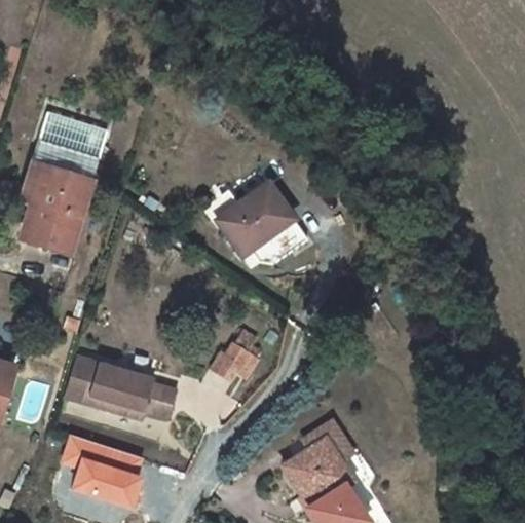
[(31,160),(90,179),(107,129),(46,110),(31,160)]
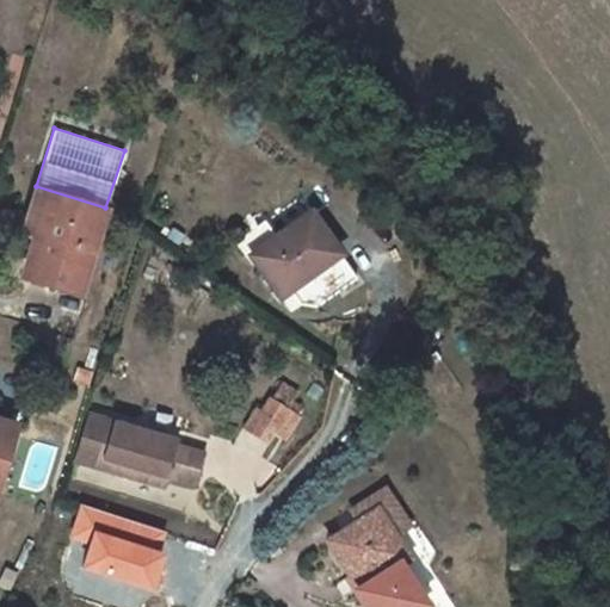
[(105,208),(36,186),(22,230),(34,234),(20,274),(78,292),(105,208)]
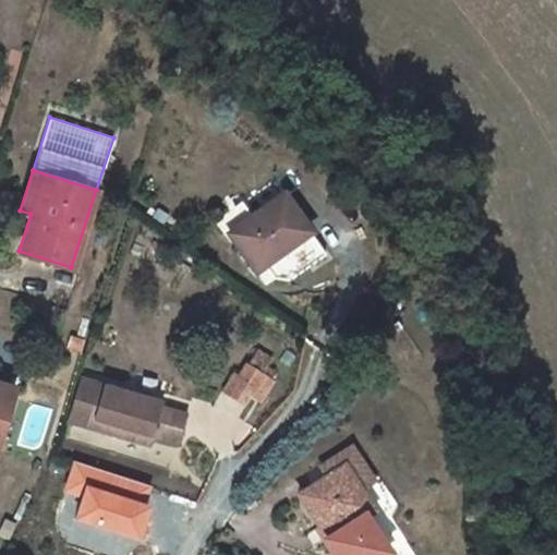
[(309,230),(282,193),(230,231),(246,254),(255,249),(265,262),(293,241),(309,230)]
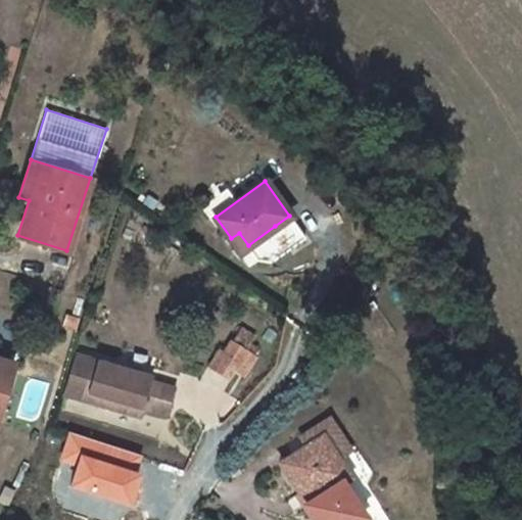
[(289,216),(275,226),(289,246),(304,236),(289,216)]
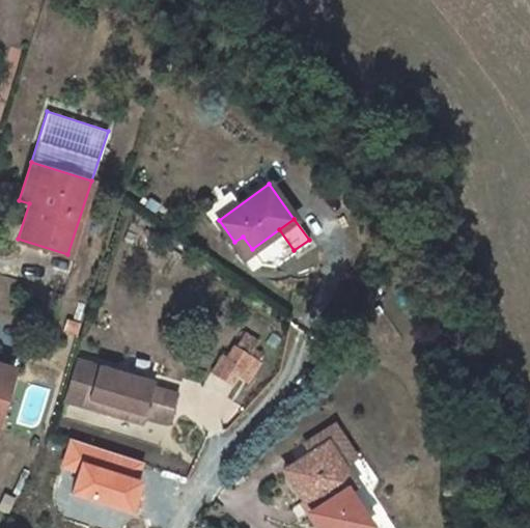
[(279,229),(252,249),(260,261),(274,265),(294,250),(279,229)]
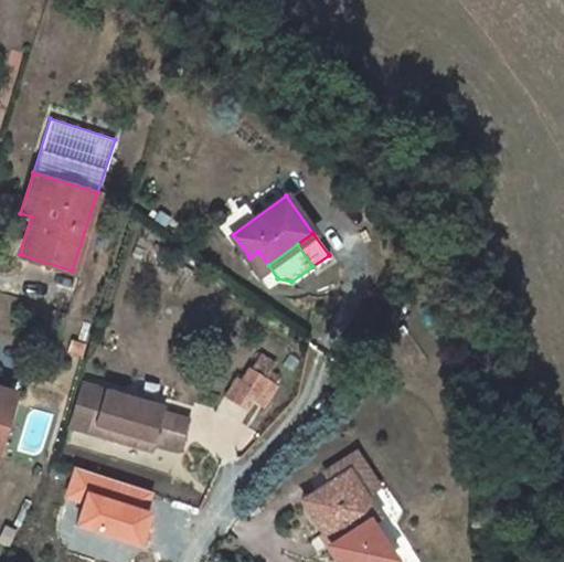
[(258,252),(249,257),(259,272),(268,265),(258,252)]
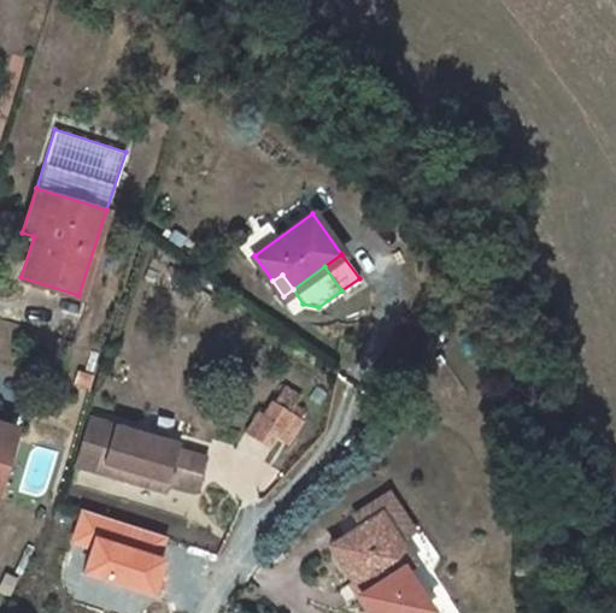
[(77,367),(74,381),(88,385),(93,372),(77,367)]
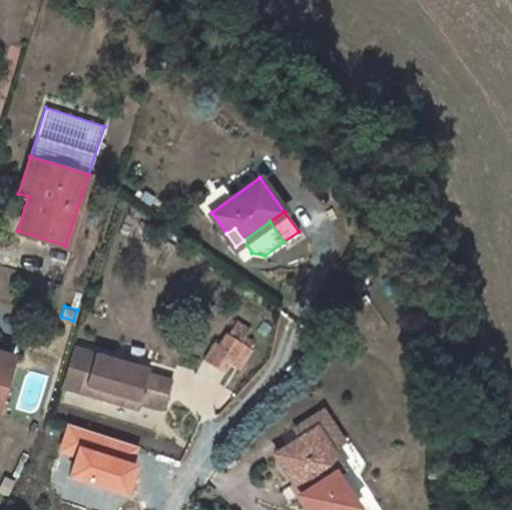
[(235,322),(227,334),(240,342),(248,329),(235,322)]
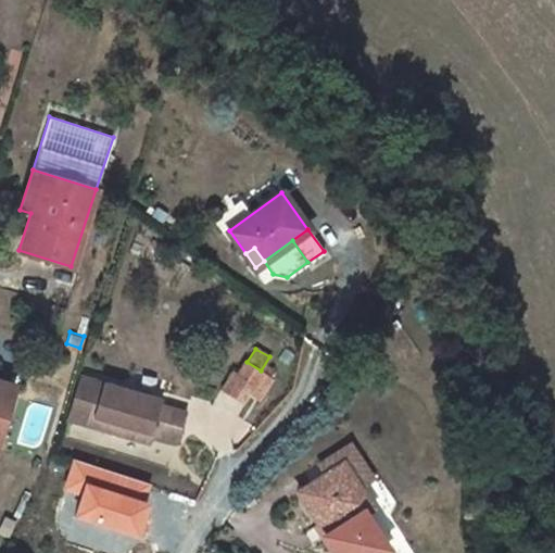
[(227,392),(243,401),(249,391),(261,371),(247,362),(246,362),(239,374),(228,391),(227,392)]
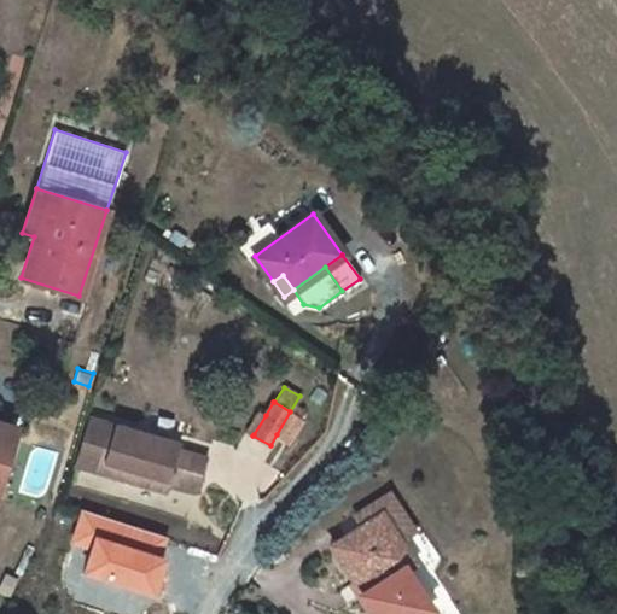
[(246,431),(254,434),(266,415),(258,410),(246,431)]
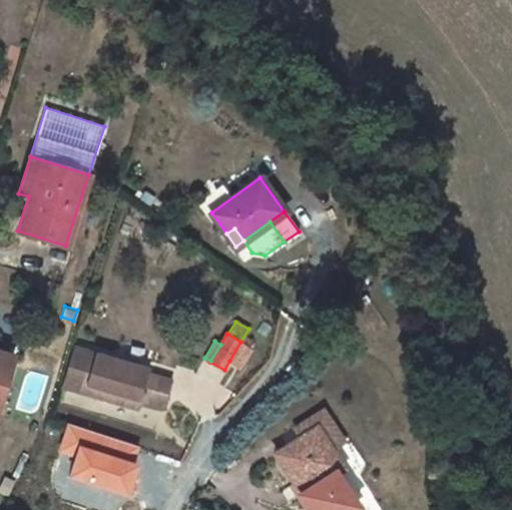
[(250,348),(240,342),(229,361),(239,367),(250,348)]
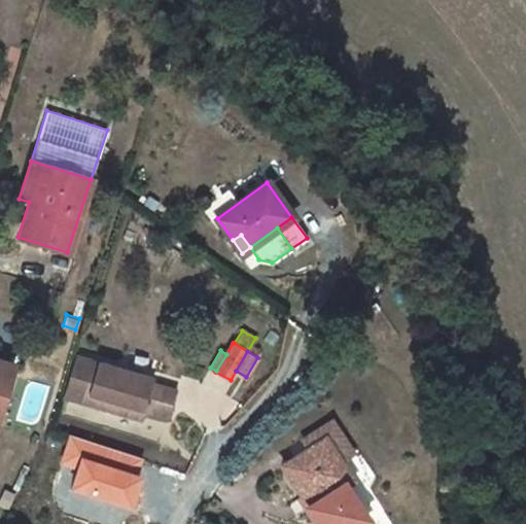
[(153,379),(75,356),(64,394),(113,409),(114,407),(142,415),(143,411),(167,418),(176,389),(152,382),(153,379)]
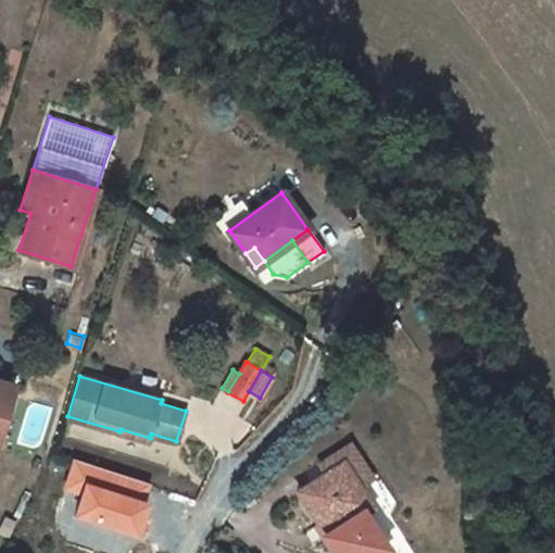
[(0,429),(13,387),(0,382),(0,429)]
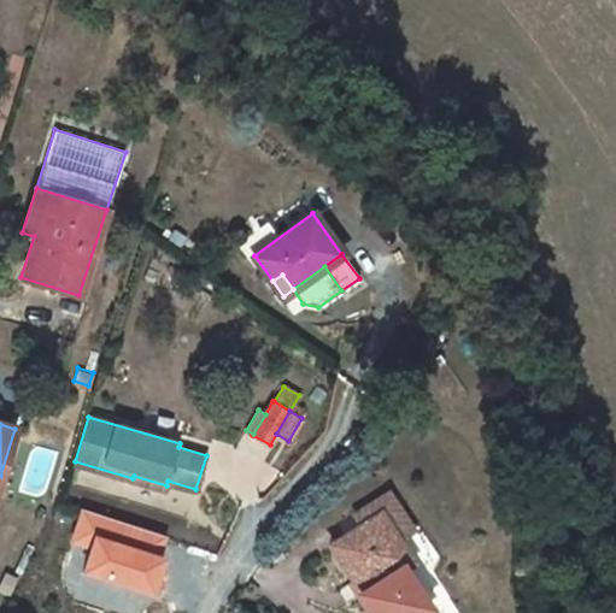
[(358,593),(371,612),(420,612),(428,608),(400,566),(411,560),(397,537),(409,530),(383,491),(353,512),(362,524),(330,543),(362,590),(358,593)]
